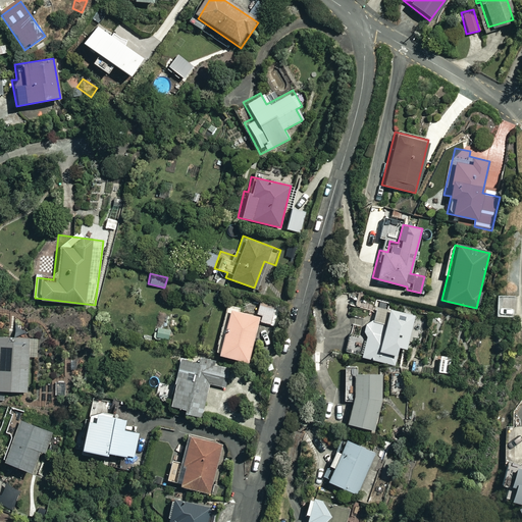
[(520,298),(494,296),(493,316),(519,318),(520,298)]
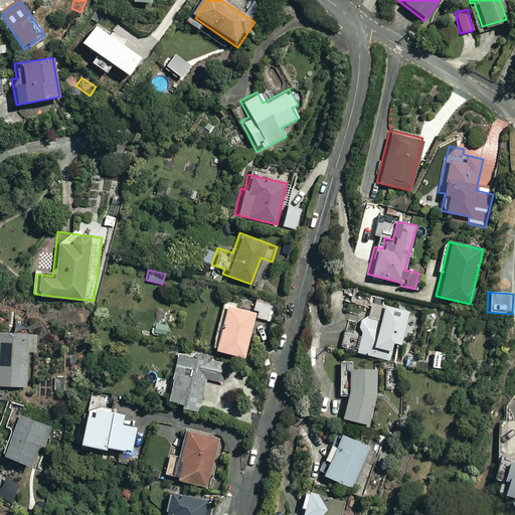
[(273,304),(255,299),(252,309),(258,311),(255,317),(268,321),(273,304)]
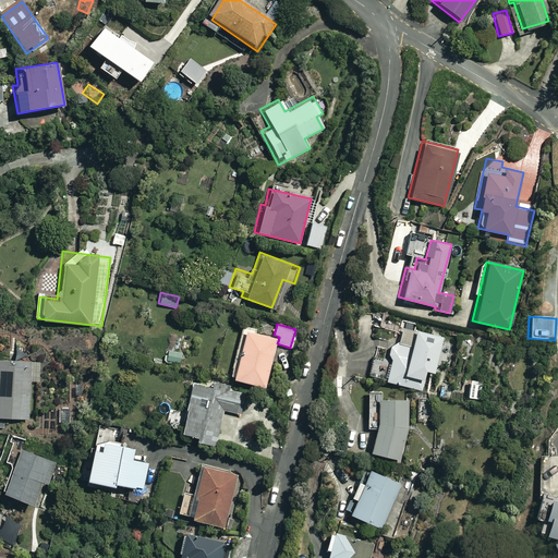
[(443,338),(401,327),(397,344),(391,342),(386,363),(372,360),(367,376),(419,389),(423,371),(434,373),(443,338)]
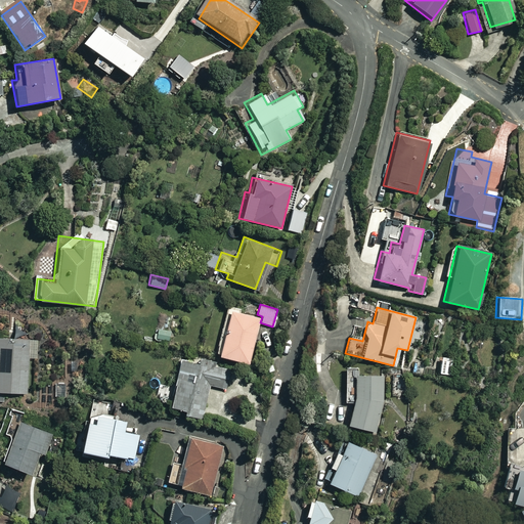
[(260,317),(227,308),(213,353),(246,362),(260,317)]
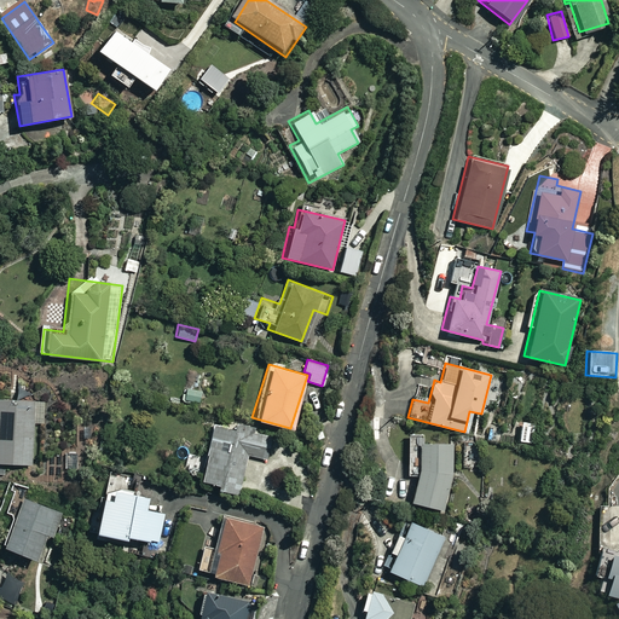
[(201,391),(184,388),(181,401),(198,404),(201,391)]
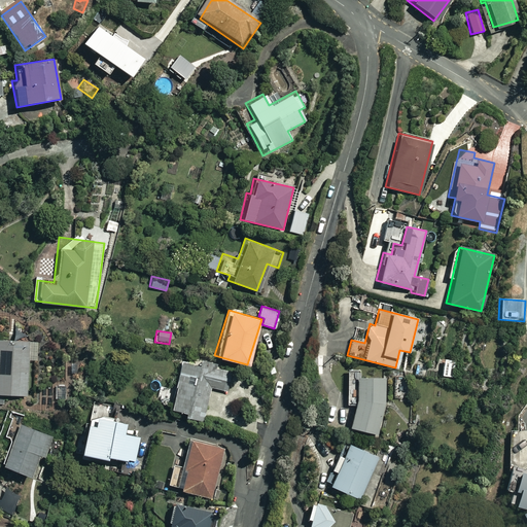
[(30,342),(0,339),(0,392),(26,394),(30,342)]
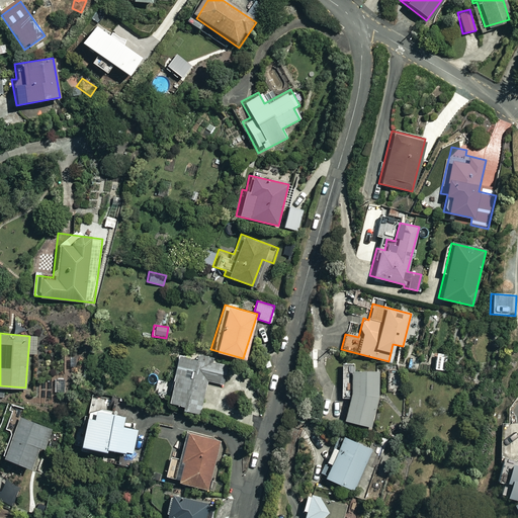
[(190,357),(176,353),(164,401),(179,404),(178,407),(197,412),(204,380),(222,384),(227,365),(212,362),(213,358),(191,353),(190,357)]
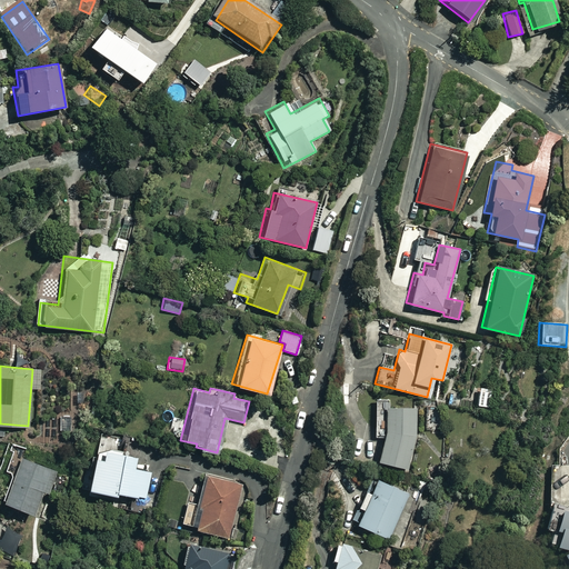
[(417,409),(385,402),(375,461),(407,467),(417,409)]
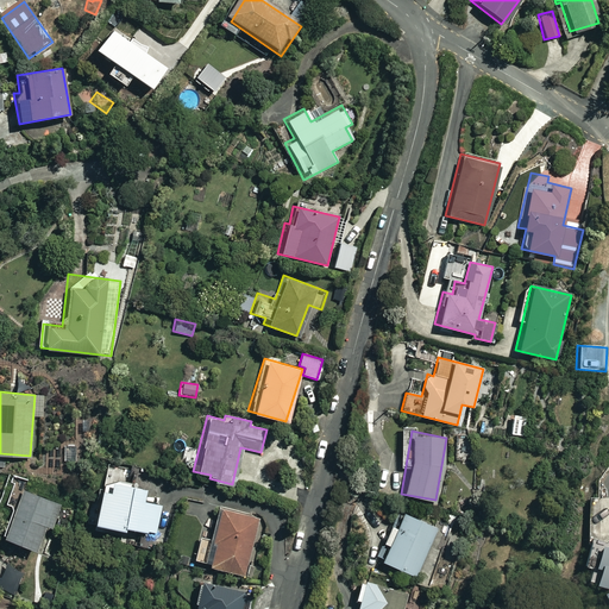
[(142,488),(96,477),(87,520),(118,527),(119,525),(155,533),(161,504),(139,500),(142,488)]
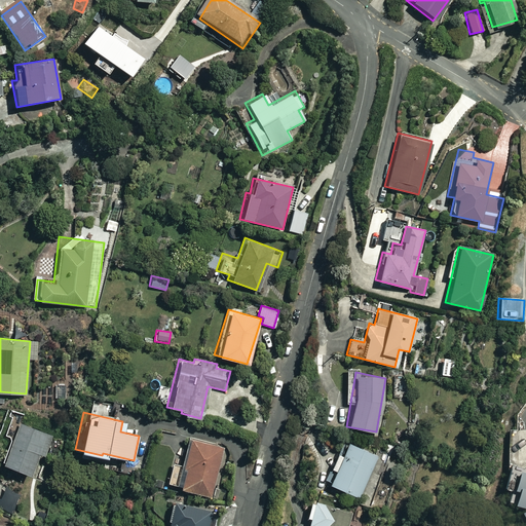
[(52,437),(11,418),(5,433),(11,436),(0,461),(28,475),(38,452),(44,455),(52,437)]
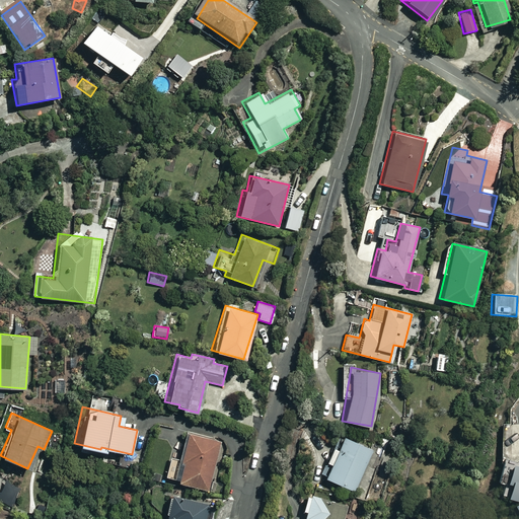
[(218,439),(184,432),(173,480),(207,489),(218,439)]
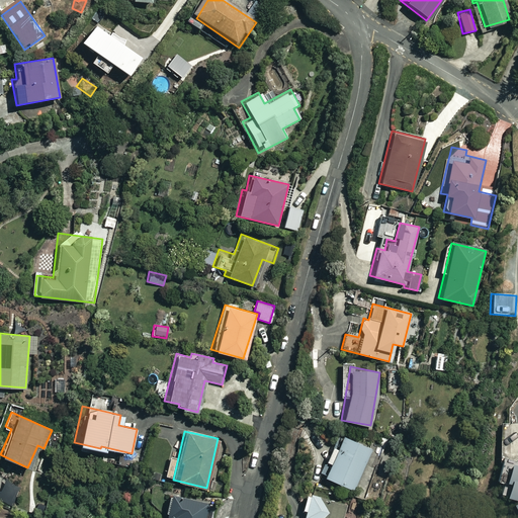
[(369,448),(338,435),(333,446),(330,445),(323,459),(327,461),(321,476),(351,489),(369,448)]
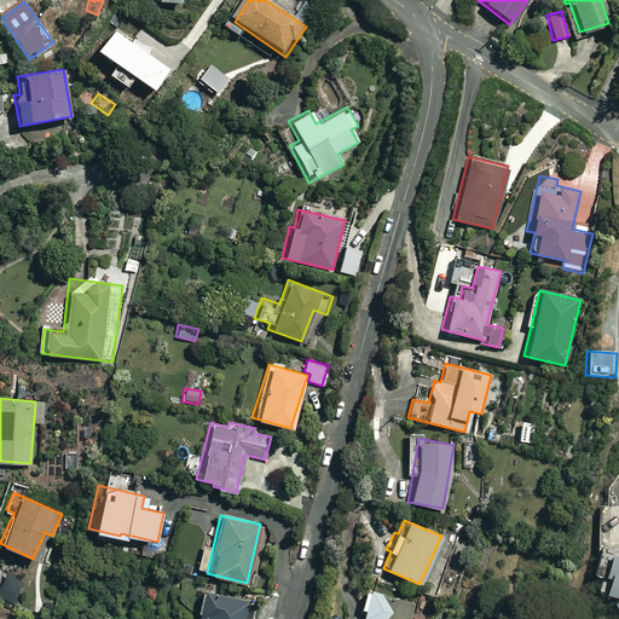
[(618,547),(613,551),(603,548),(594,572),(602,577),(597,586),(618,617),(618,547)]
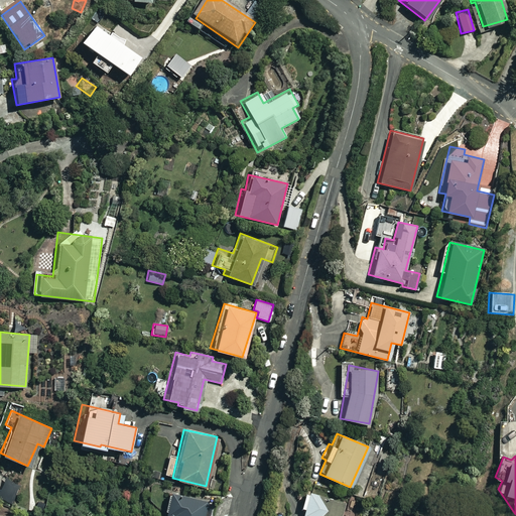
[(21,482),(6,478),(1,493),(15,498),(21,482)]
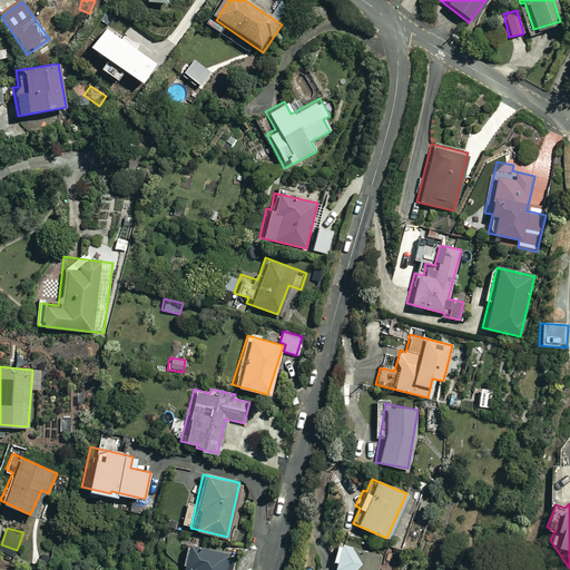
[(223,569),(228,553),(184,541),(177,564),(186,567),(184,569),(223,569)]
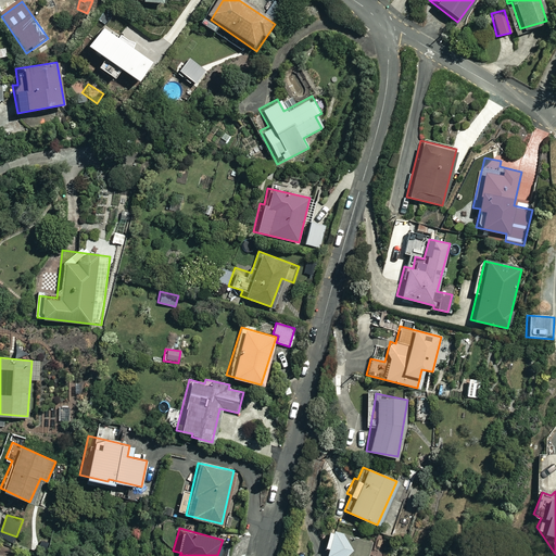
[(365,555),(370,541),(329,529),(321,555),(365,555)]
